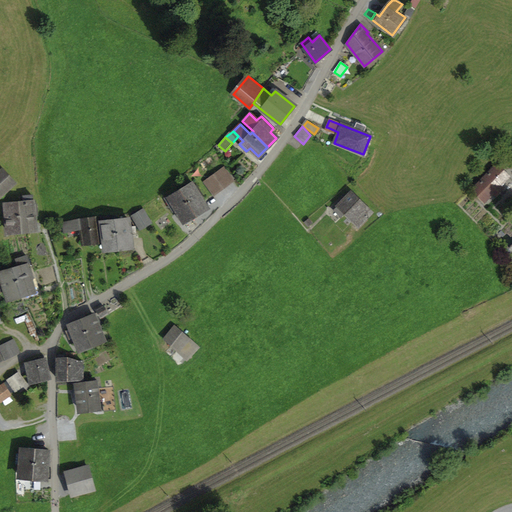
[(200,163),(204,170),(215,162),(210,156),(200,163)]
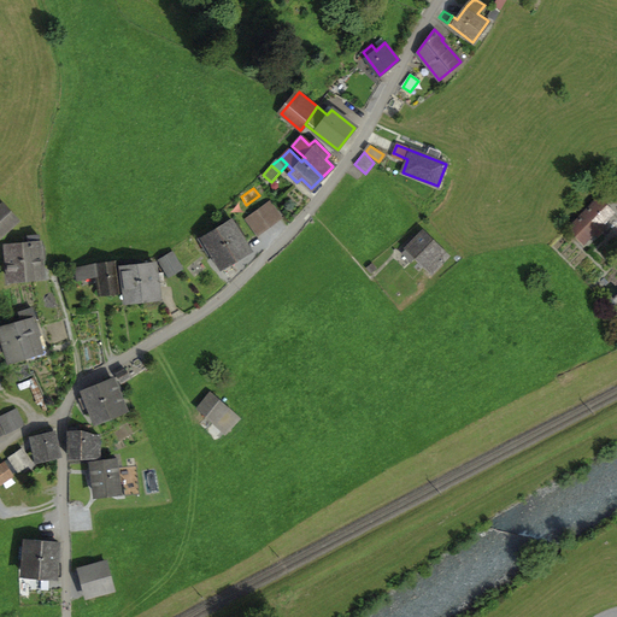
[(612,213),(599,200),(570,229),(583,242),(594,231),(598,235),(605,227),(601,224),(612,213)]
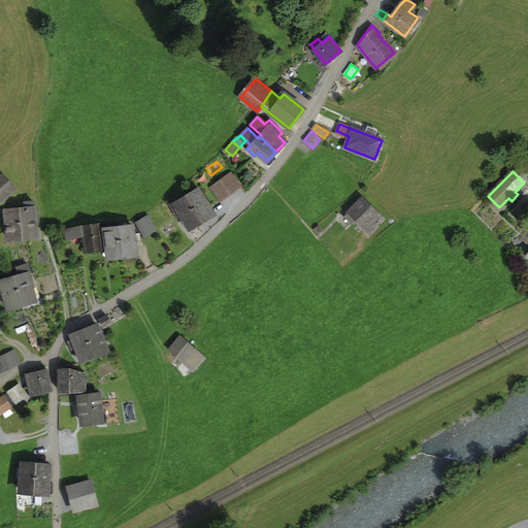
[(0,201),(1,202),(17,189),(2,173),(0,175),(0,201)]
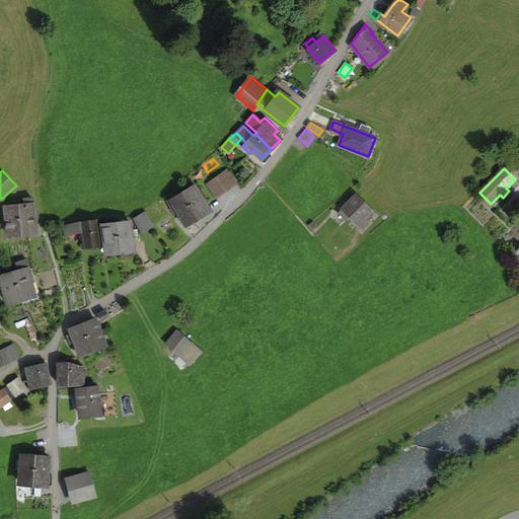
[(227,171),(208,184),(217,197),(235,182),(227,171)]
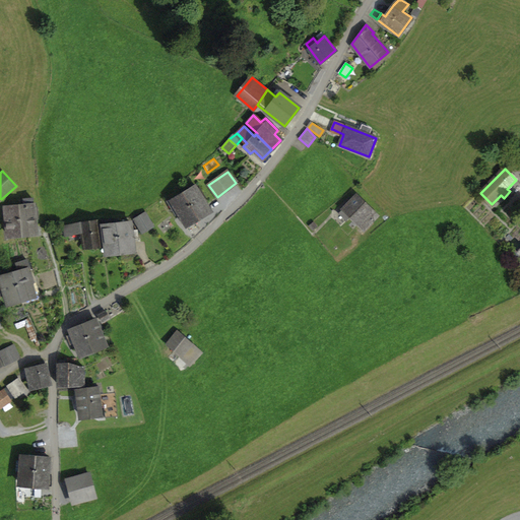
[(197,217),(209,210),(202,199),(205,197),(200,188),(197,190),(194,185),(183,191),(197,217)]
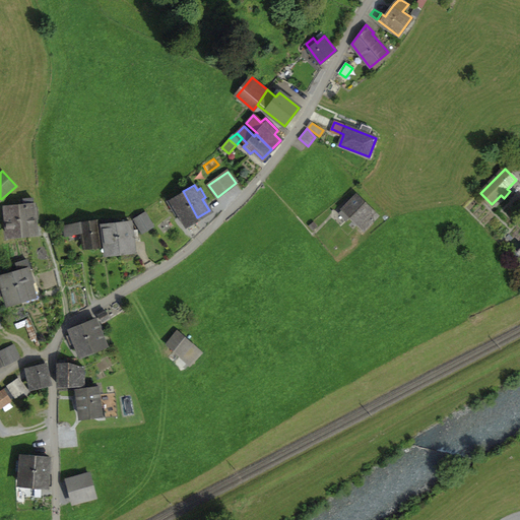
[(179,213),(185,224),(197,217),(183,191),(168,200),(175,215),(179,213)]
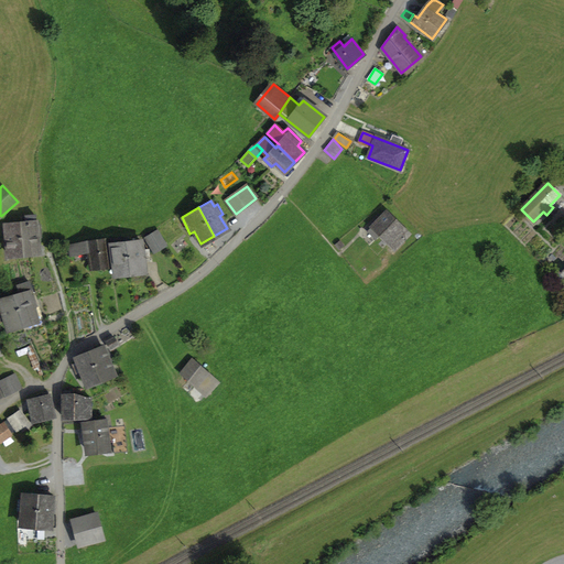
[(380,236),(394,249),(410,234),(387,210),(371,227),(380,236)]
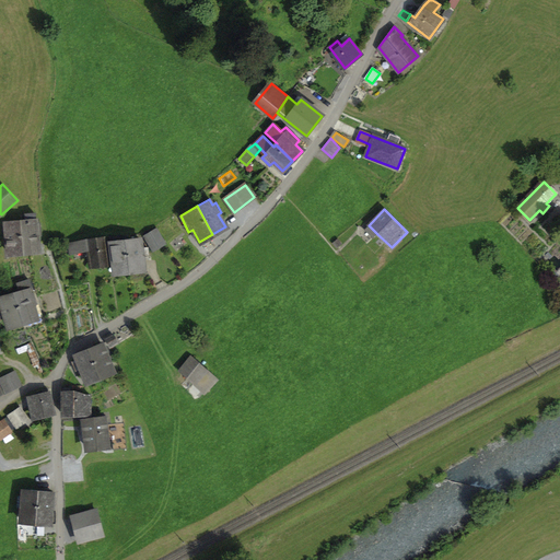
[(39,223),(36,224),(35,214),(25,214),(26,225),(21,225),(23,251),(23,252),(38,251),(37,236),(41,235),(39,223)]
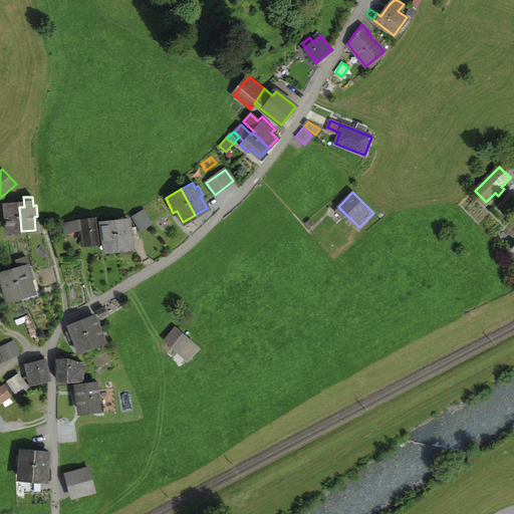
[(21,231),(21,230),(19,207),(12,207),(11,204),(5,204),(6,208),(3,208),(4,219),(7,218),(8,232),(21,231)]
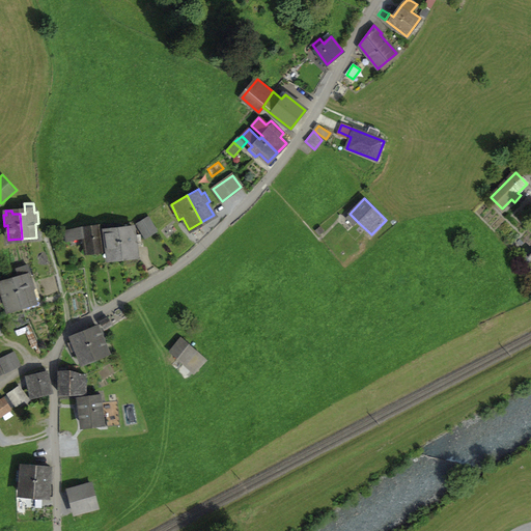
[(354,225),(358,222),(350,214),(345,218),(354,225)]
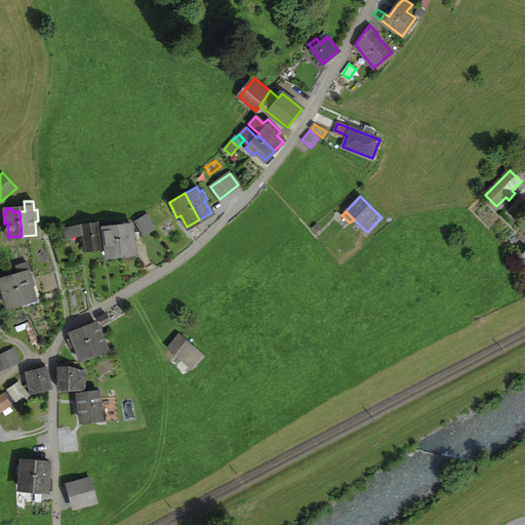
[(135,221),(143,233),(154,227),(147,215),(135,221)]
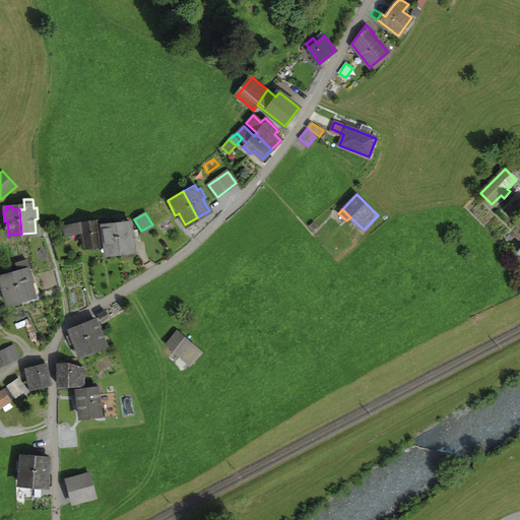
[(105,240),(106,252),(119,251),(117,222),(116,219),(103,220),(103,224),(101,224),(102,240),(105,240)]
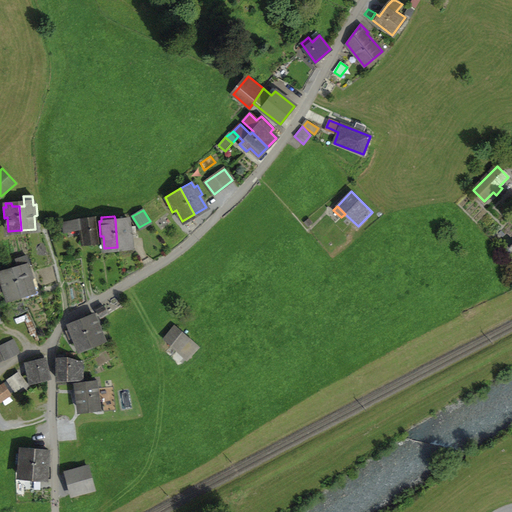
[(81,227),(83,243),(99,241),(96,217),(80,219),(63,223),(64,232),(81,227)]
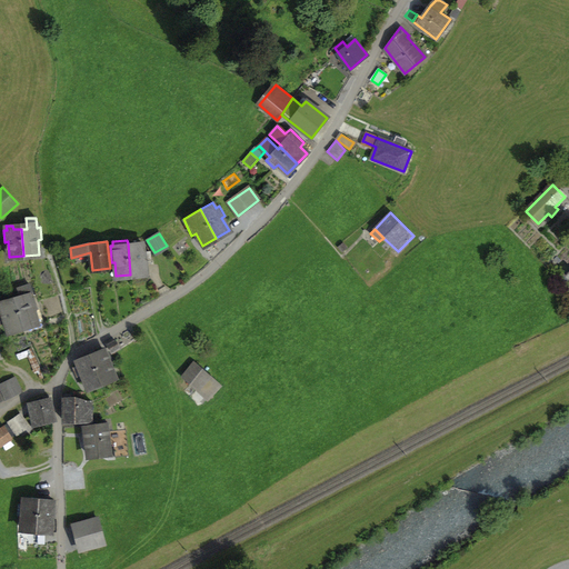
[(142,247),(141,242),(128,243),(130,275),(146,272),(143,260),(150,259),(149,252),(146,253),(146,247),(142,247)]
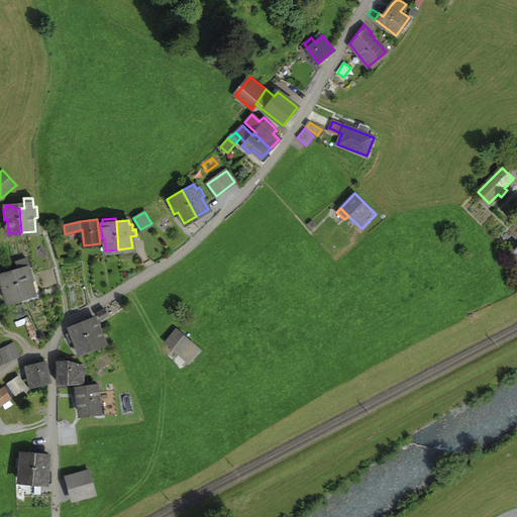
[(512,259),(516,254),(512,249),(508,253),(512,259)]
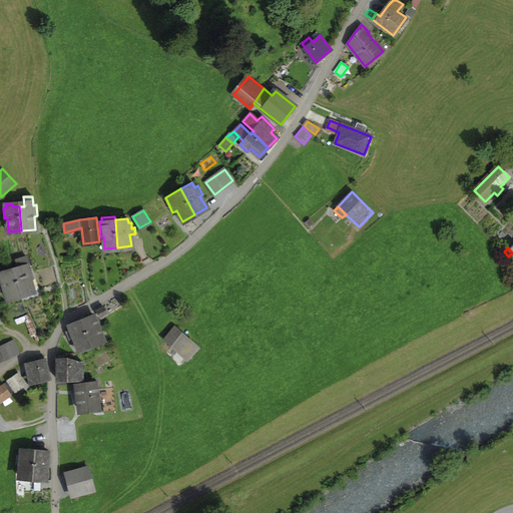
[(16,260),(18,267),(13,269),(13,273),(20,295),(33,292),(30,280),(27,271),(26,266),(29,264),(27,255),(16,260)]
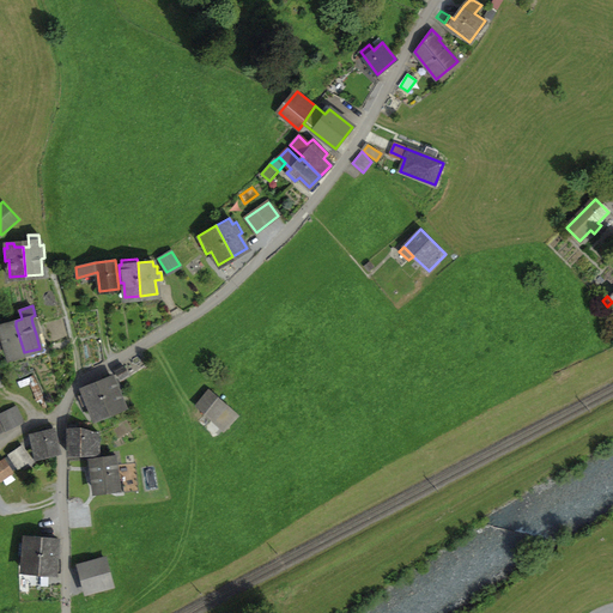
[(6,347),(8,357),(24,352),(16,326),(16,321),(0,323),(0,325),(1,329),(0,329),(0,344),(5,344),(6,347)]
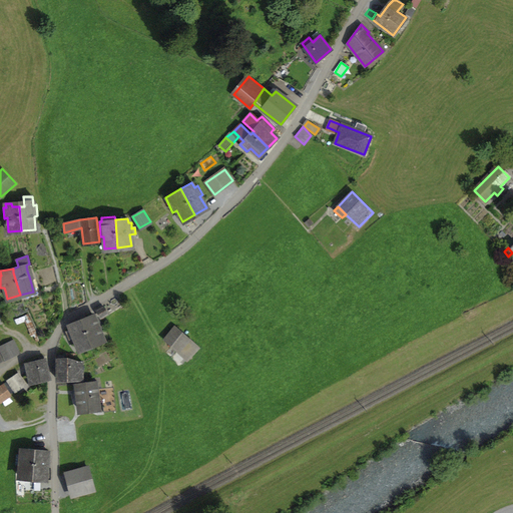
[(97,311),(101,318),(108,314),(104,307),(97,311)]
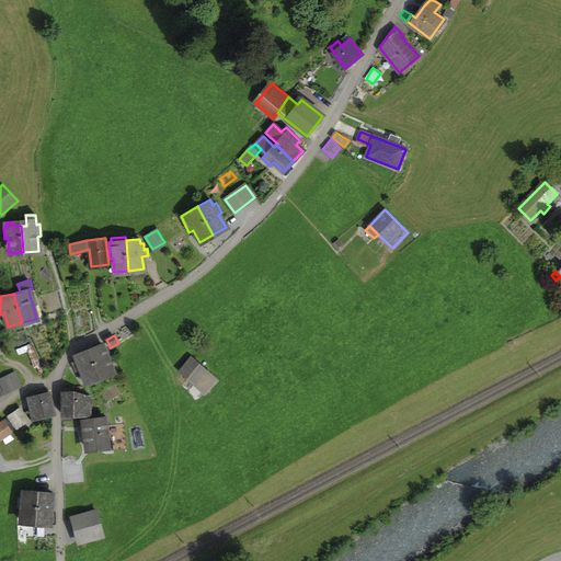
[(104,350),(102,344),(89,350),(99,377),(113,373),(107,359),(111,358),(107,348),(104,350)]
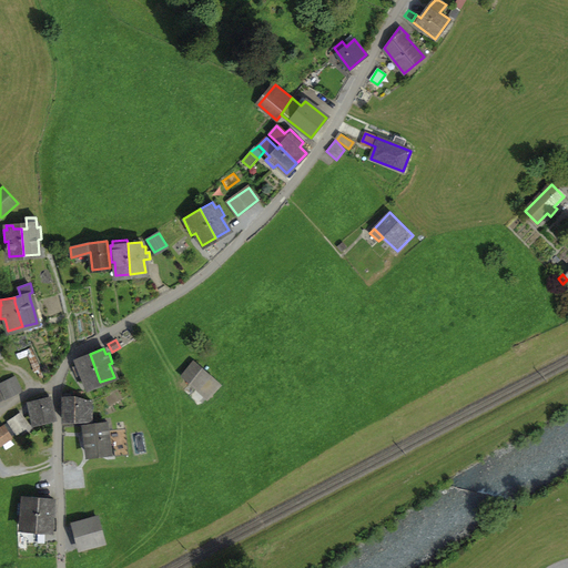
[(84,379),(87,387),(100,382),(90,354),(77,359),(79,365),(73,367),(77,376),(78,376),(82,374),(84,379)]
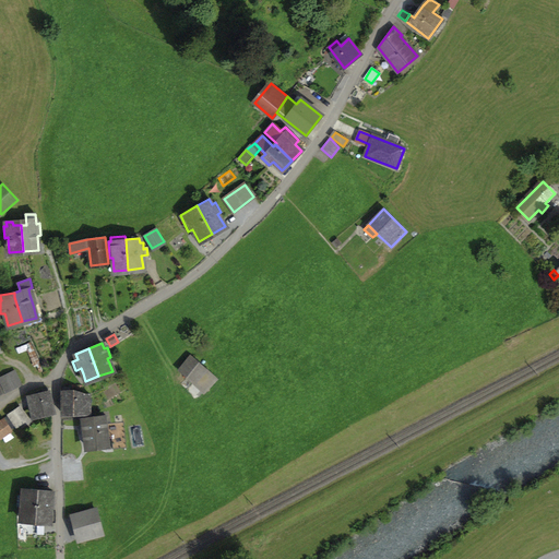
[(192,356),(180,370),(194,383),(206,369),(192,356)]
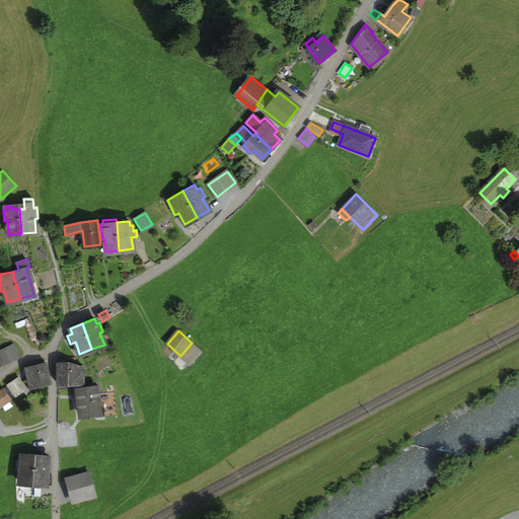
[(180,356),(189,363),(201,351),(193,343),(192,343),(180,356)]
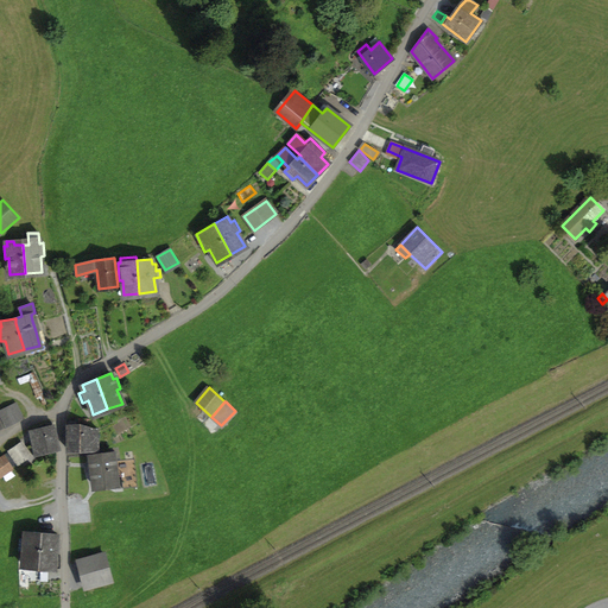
[(0,412),(5,424),(21,416),(16,404),(0,411),(0,412)]
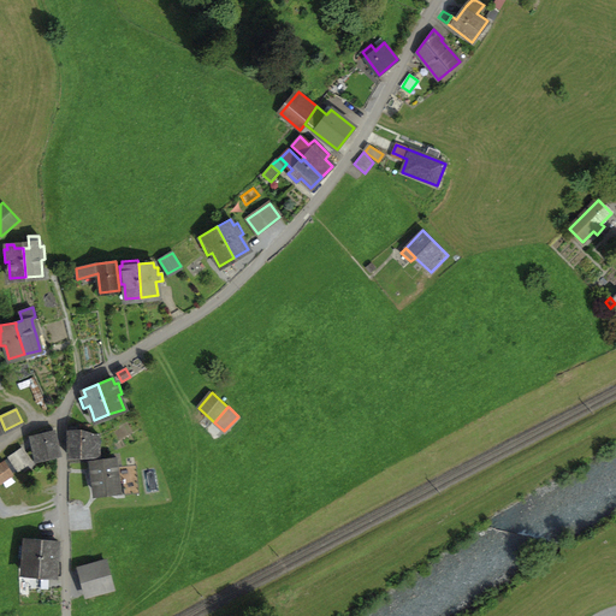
[(93,456),(93,450),(100,450),(100,434),(92,434),(84,432),(77,432),(77,427),(70,427),(69,456),(93,456)]
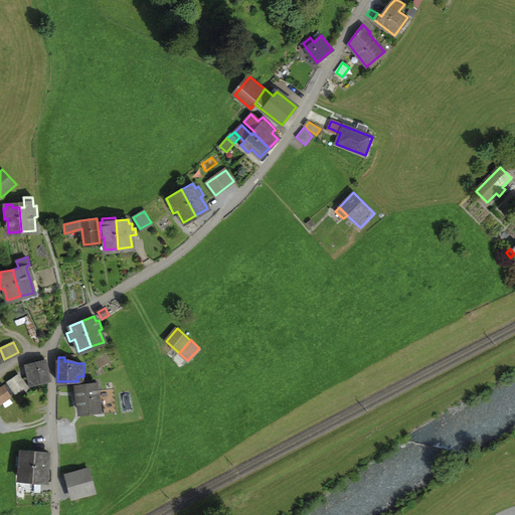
[(28,365),(31,383),(48,380),(44,358),(39,359),(40,362),(28,365)]
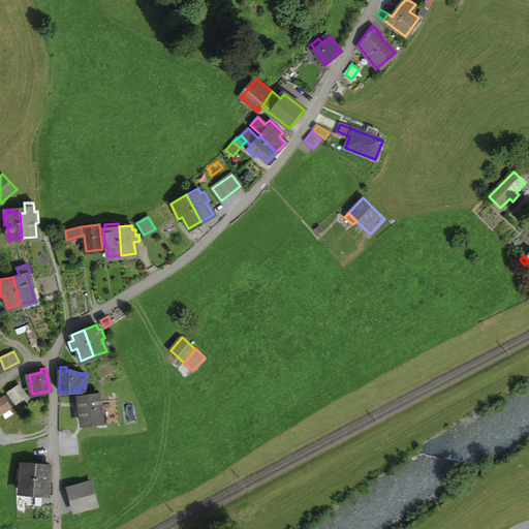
[(14,402),(25,396),(18,384),(7,391),(9,393),(14,402)]
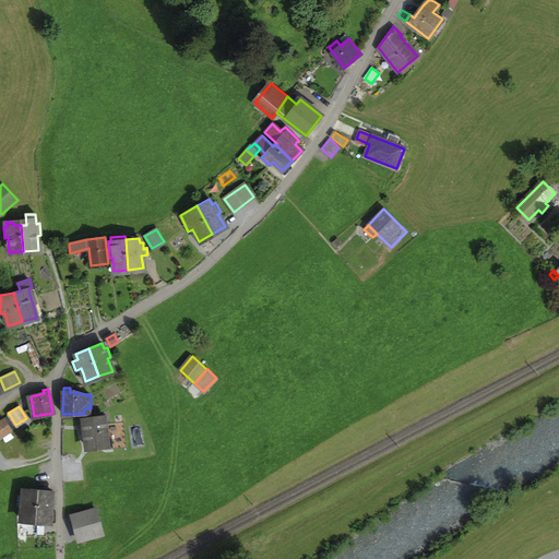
[(11,430),(16,427),(15,425),(10,415),(3,419),(11,430)]
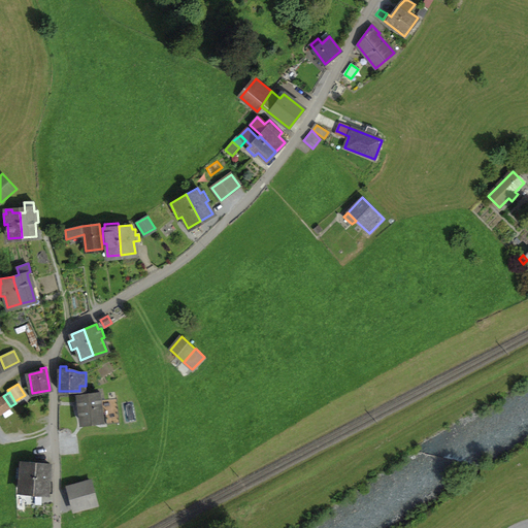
[(105,414),(107,424),(120,423),(117,398),(99,400),(98,392),(78,395),(83,423),(101,421),(101,414),(105,414)]
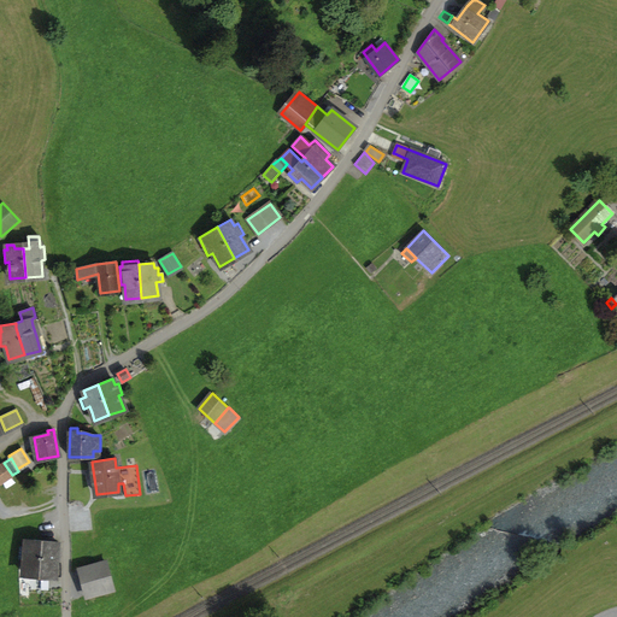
[(0,465),(0,483),(12,475),(4,463),(0,465)]
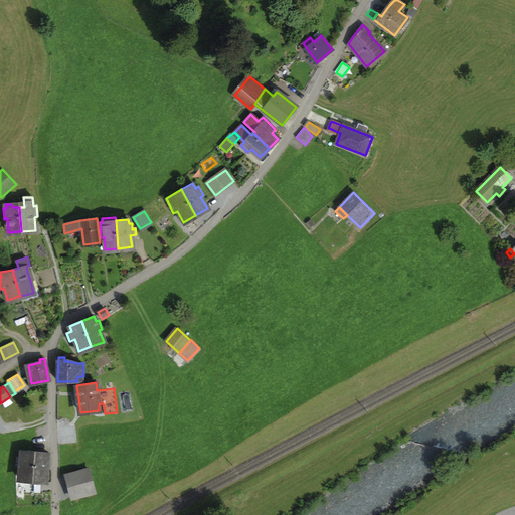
[(20,467),(19,479),(33,480),(35,452),(22,451),(21,457),(17,456),(16,467),(20,467)]
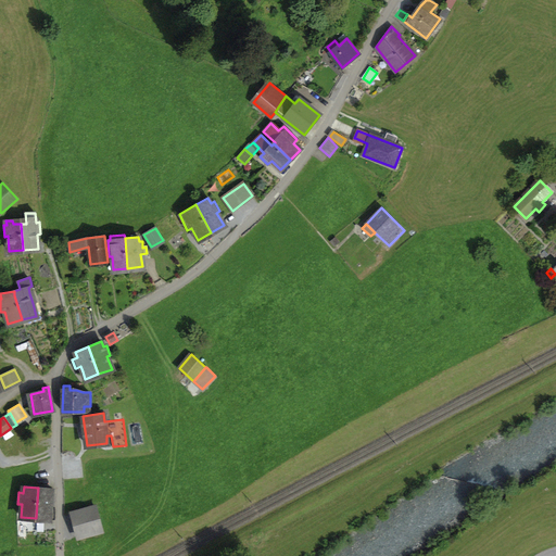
[(51,506),(54,506),(55,495),(52,494),(53,489),(38,488),(36,518),(50,519),(51,506)]
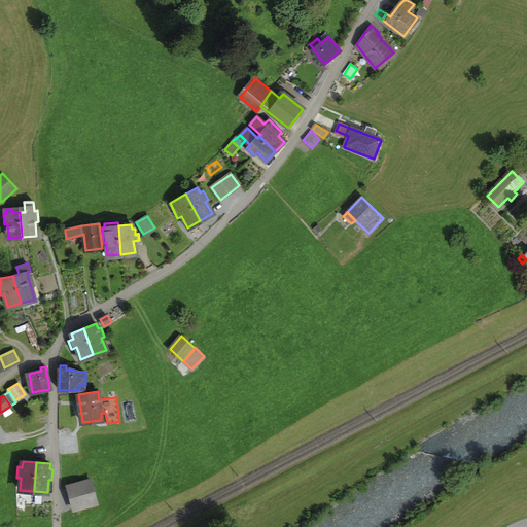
[(69,486),(75,510),(97,504),(91,480),(69,486)]
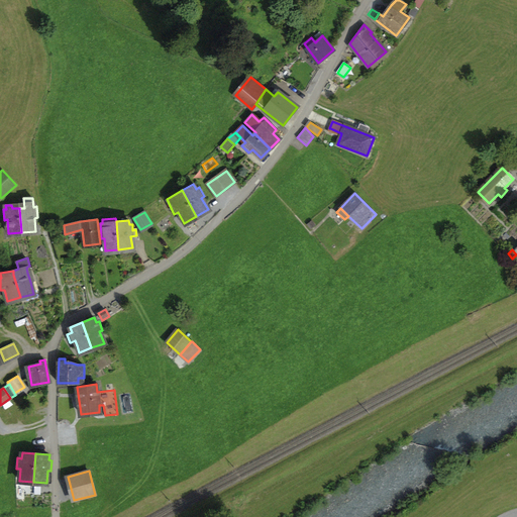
All buildings are outlined.
